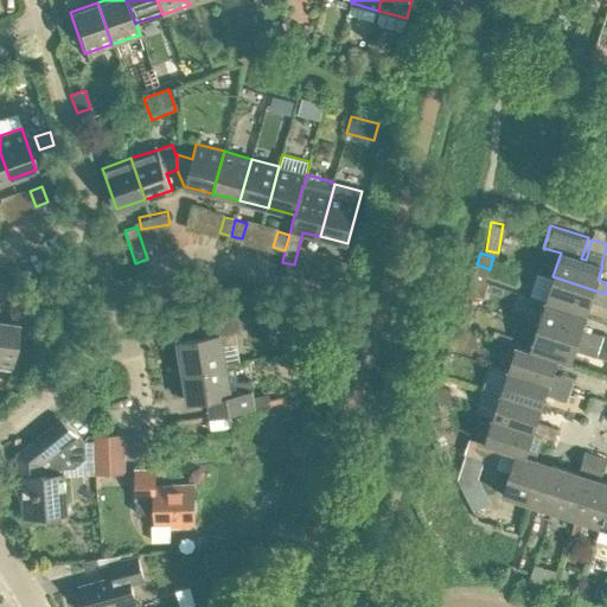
[(326,274),(346,279),(350,263),(343,262),(343,261),(331,257),(326,274)]
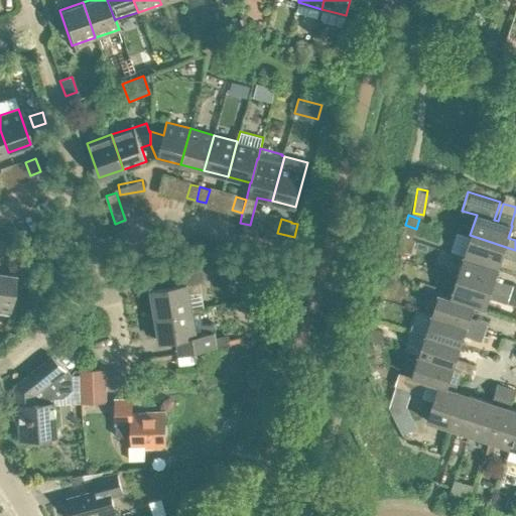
[(515,250),(470,235),(464,256),(499,267),(502,256),(515,260),(515,250)]
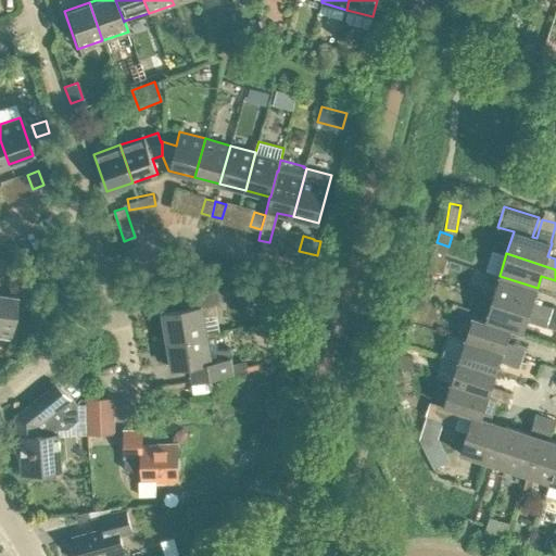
[(442,272),(444,262),(432,258),(429,268),(442,272)]
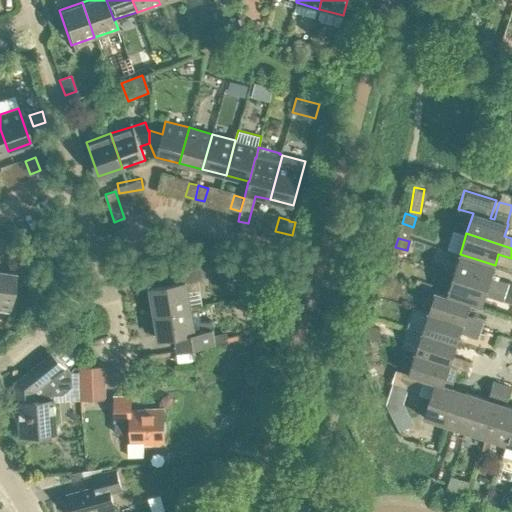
[(460,254),(453,274),(505,292),(508,284),(508,283),(491,277),(495,265),(460,254)]
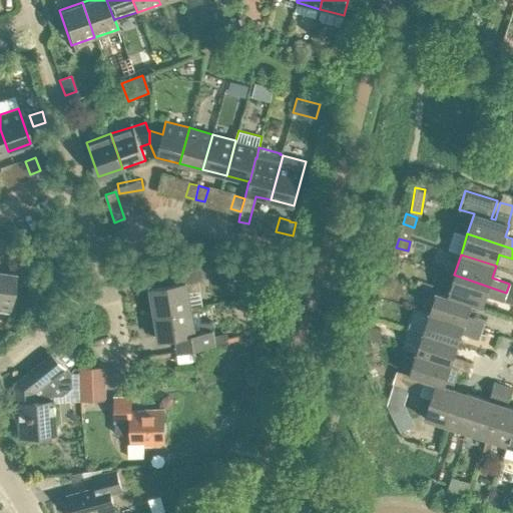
[(150,288),(154,314),(190,308),(187,292),(199,290),(198,281),(203,280),(200,266),(172,270),(174,284),(150,288)]
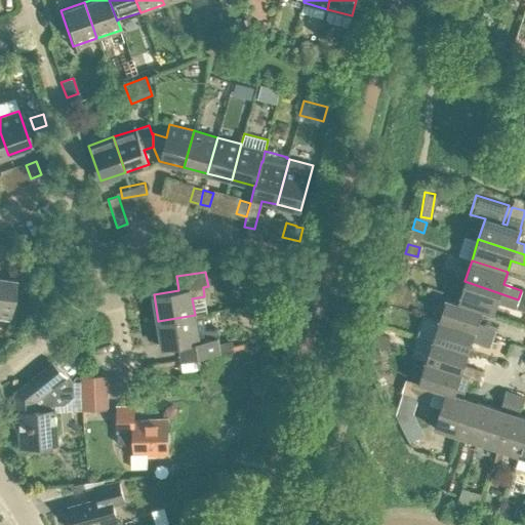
[(403,285),(406,278),(397,275),(394,282),(403,285)]
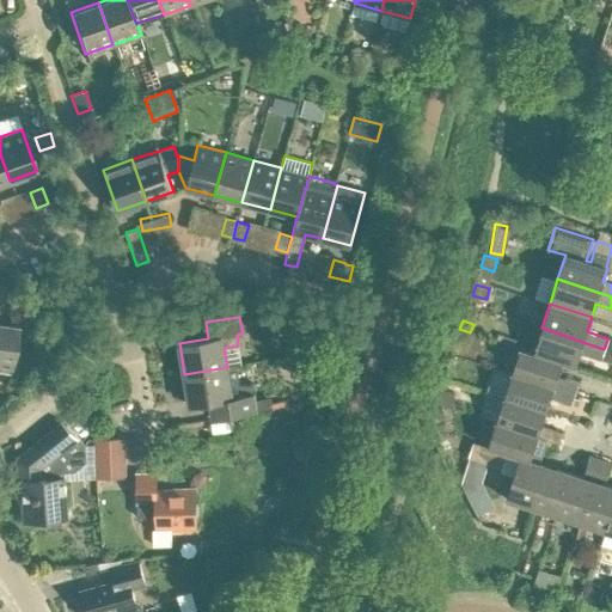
[(0,368),(11,369),(17,326),(0,323),(0,368)]
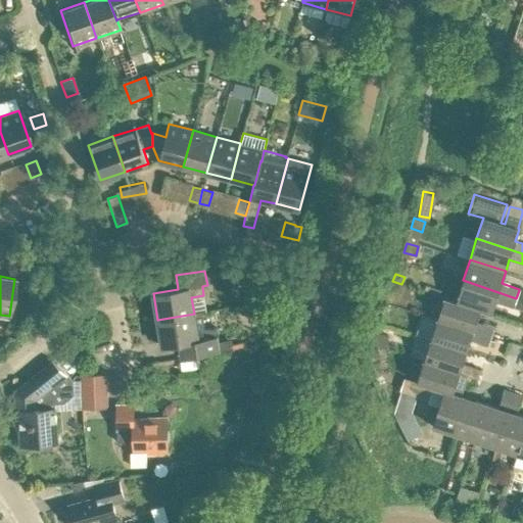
[(480,310),(491,314),(495,301),(513,307),(516,298),(463,280),(456,301),(480,310)]
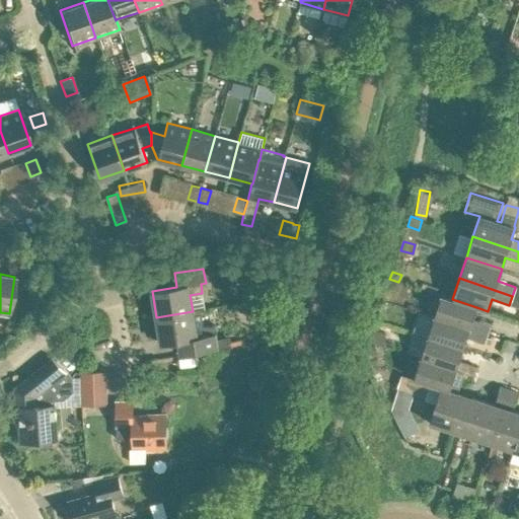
[(434,316),(488,334),(491,324),(472,318),(476,307),(452,299),(441,295),(434,316)]
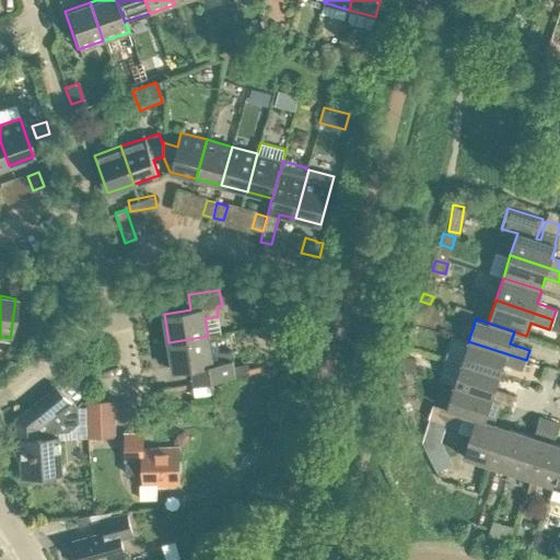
[(559,322),(552,319),(549,329),(558,333),(559,326),(559,322)]
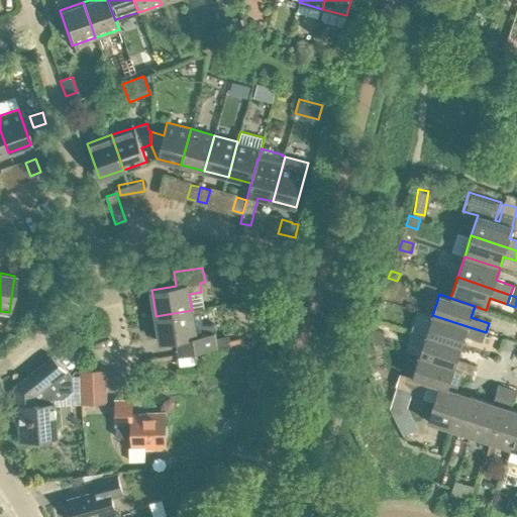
[(192,310),(156,316),(161,342),(185,337),(187,351),(216,346),(212,324),(203,326),(200,309),(192,310)]
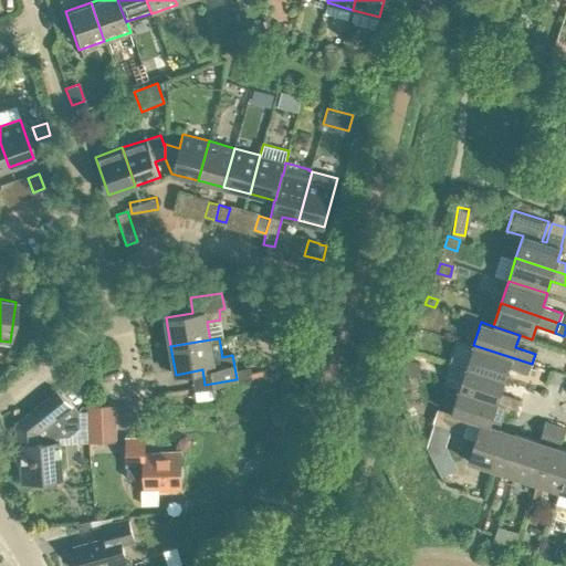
[(465,367),(504,380),(509,368),(528,374),(532,364),(473,345),(465,367)]
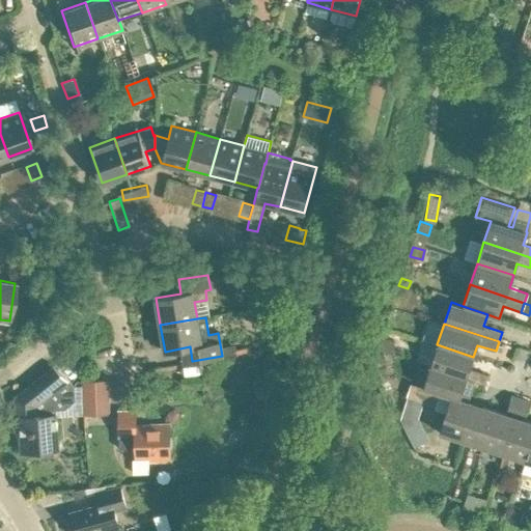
[(467,379),(474,381),(484,385),(487,374),(470,368),(473,357),(437,344),(430,366),(467,378),(467,379)]
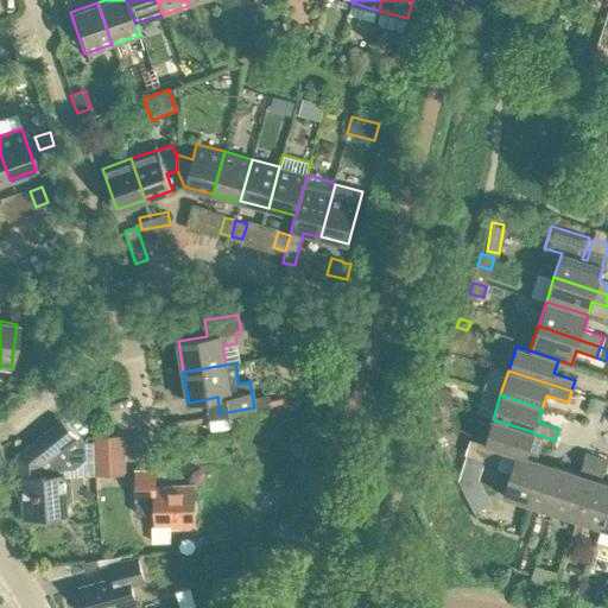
[(19,464),(20,476),(17,477),(18,498),(21,496),(24,518),(68,514),(64,469),(74,468),(82,461),(80,438),(61,417),(16,454),(23,462),(19,464)]
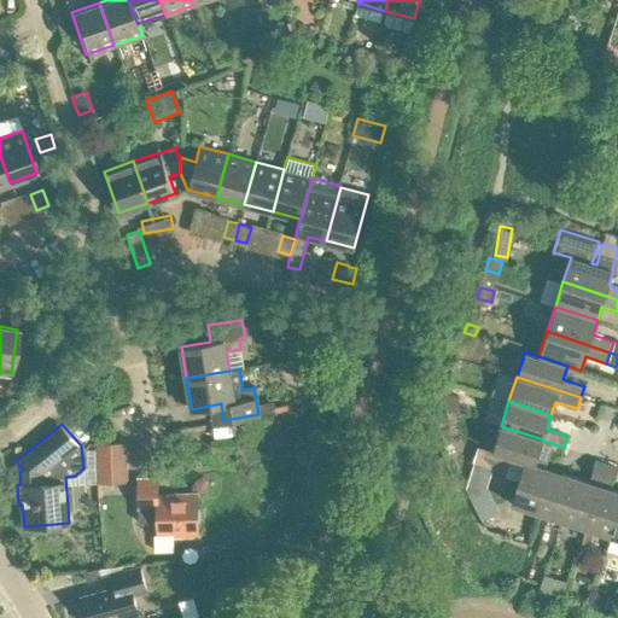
[(501,426),(493,452),(511,458),(524,462),(524,461),(535,465),(535,464),(543,467),(552,443),(543,441),(543,439),(501,426)]
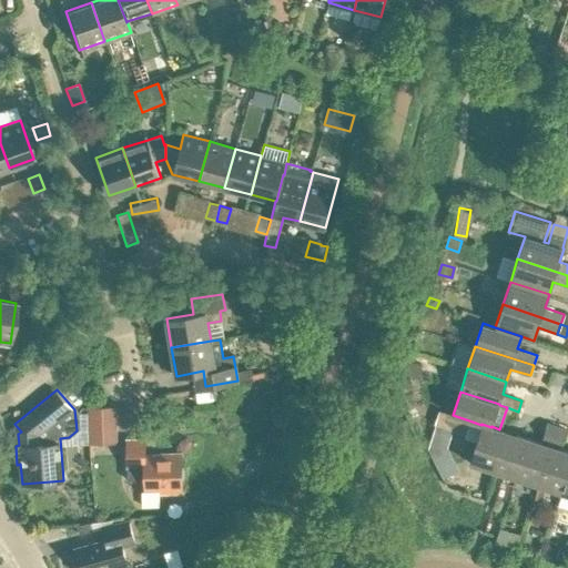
[(87,407),(88,445),(112,444),(111,406),(87,407)]
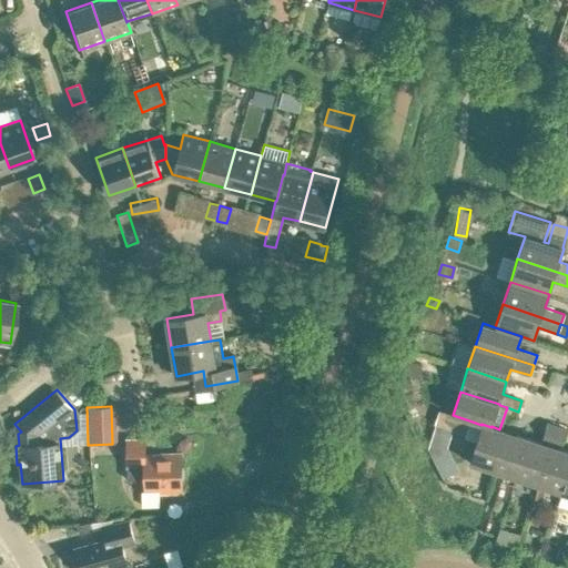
[(435,424),(448,428),(453,415),(439,411),(435,424)]
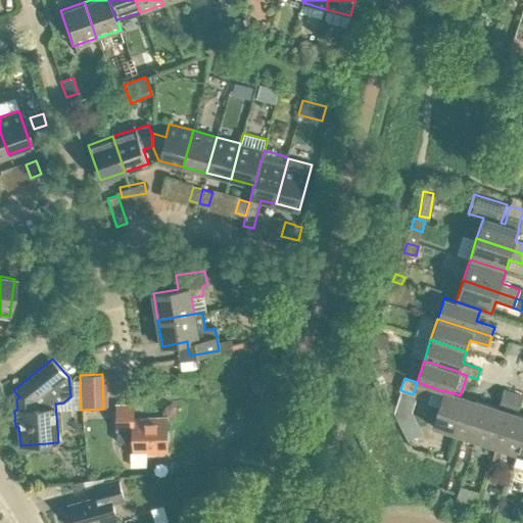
[(428,399),(432,387),(417,382),(413,394),(428,399)]
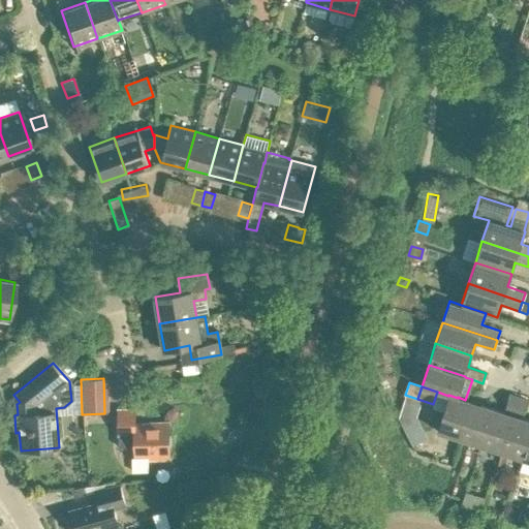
[(480,445),(501,452),(519,397),(509,394),(503,412),(492,408),(480,444),(480,445)]
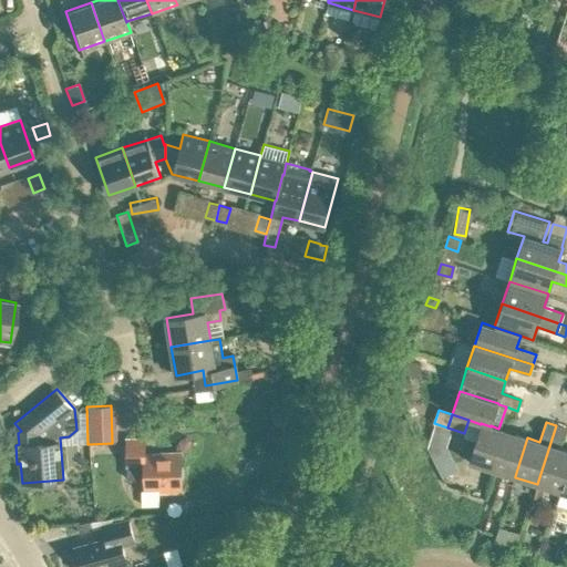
[(468,462),(493,470),(505,431),(498,429),(491,425),(491,426),(481,423),(481,424),(468,462)]
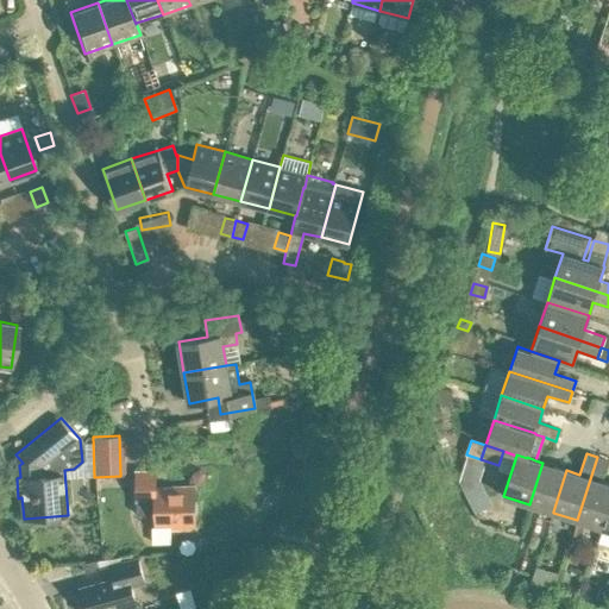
[(577,520),(602,528),(608,504),(608,483),(602,482),(608,460),(597,457),(577,520)]
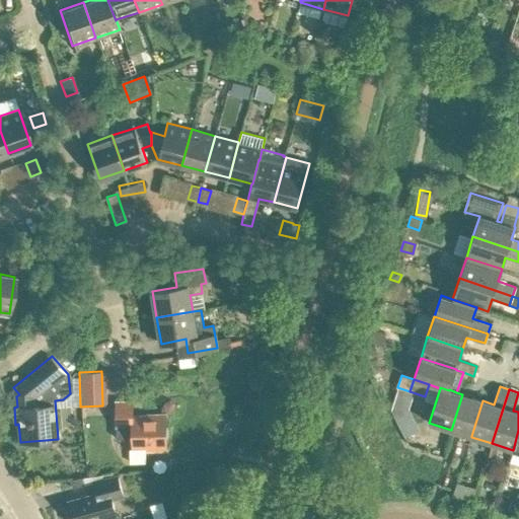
[(469,443),(471,437),(471,436),(483,400),(467,395),(462,394),(451,430),(455,431),(459,433),(457,439),(469,443)]
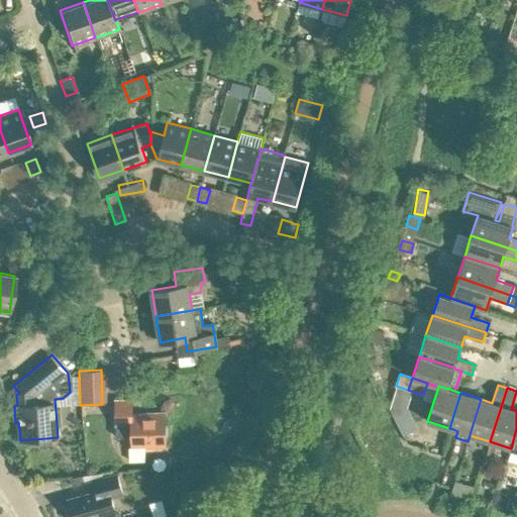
[(131,413),(131,399),(115,400),(116,436),(131,436),(131,447),(129,447),(129,459),(144,458),(144,448),(166,448),(166,439),(168,439),(167,421),(165,421),(165,412),(131,413)]
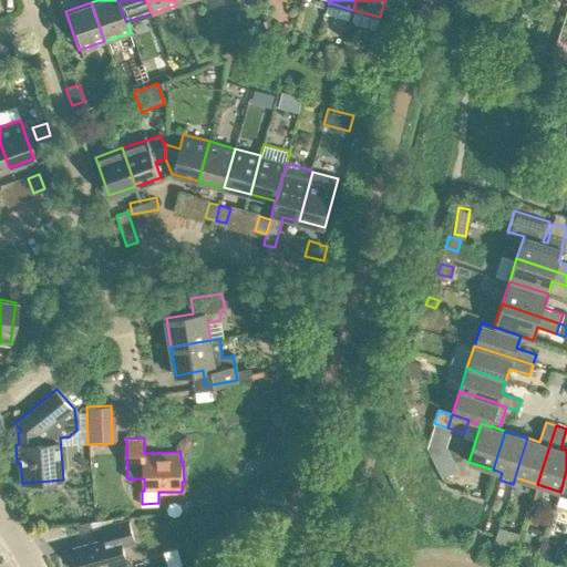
[(426,447),(442,477),(454,471),(445,454),(442,449),(426,447)]
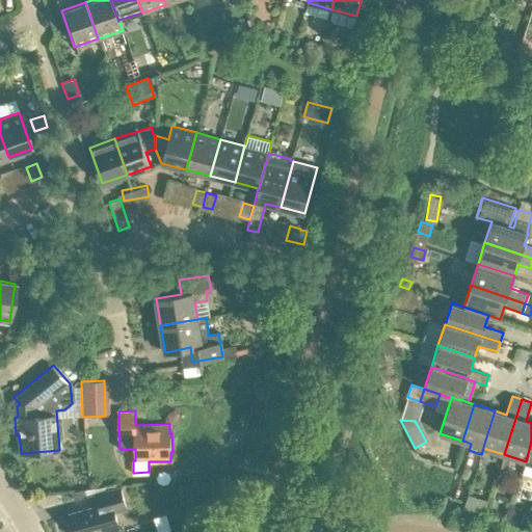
[(96,494),(99,506),(70,513),(75,531),(103,531),(118,528),(114,510),(127,507),(121,486),(96,494)]
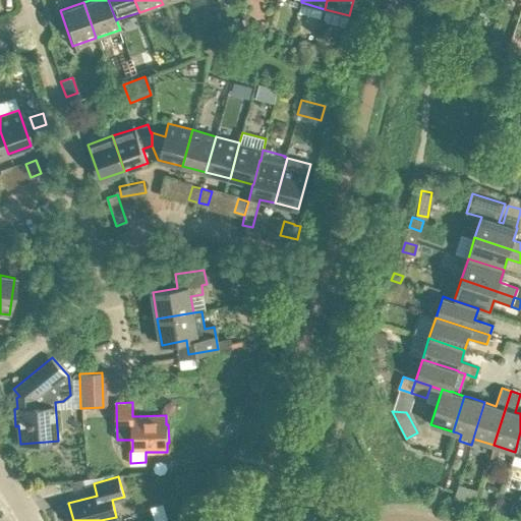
[(71,481),(73,489),(84,486),(83,479),(71,481)]
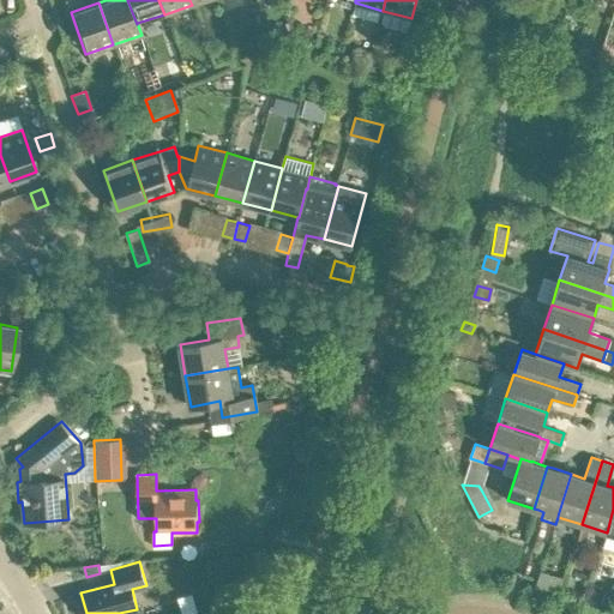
[(559,593),(564,577),(541,571),(536,587),(559,593)]
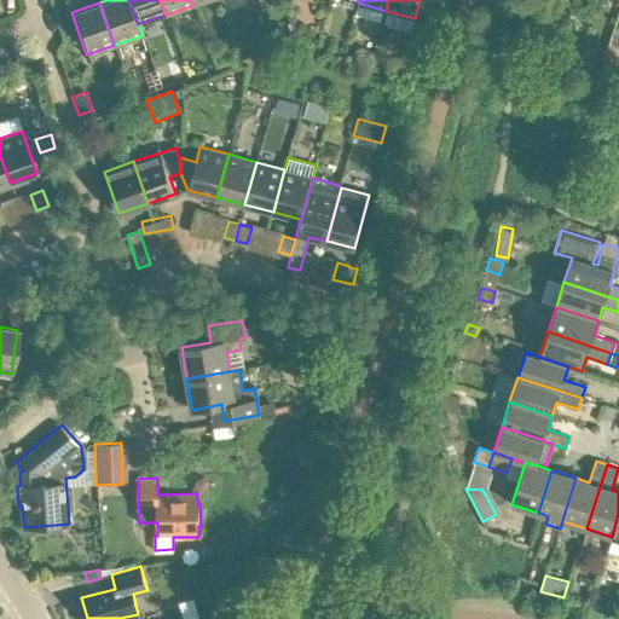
[(607,612),(613,594),(599,589),(593,607),(607,612)]
